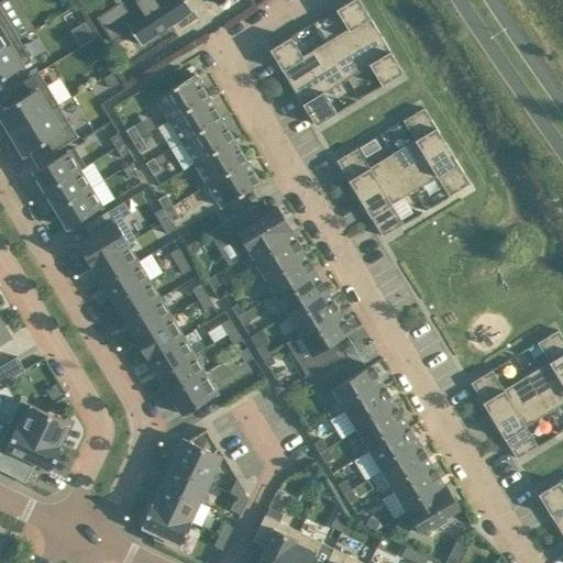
[(15,0),(1,0),(0,1),(0,3),(19,35),(32,26),(15,0)]
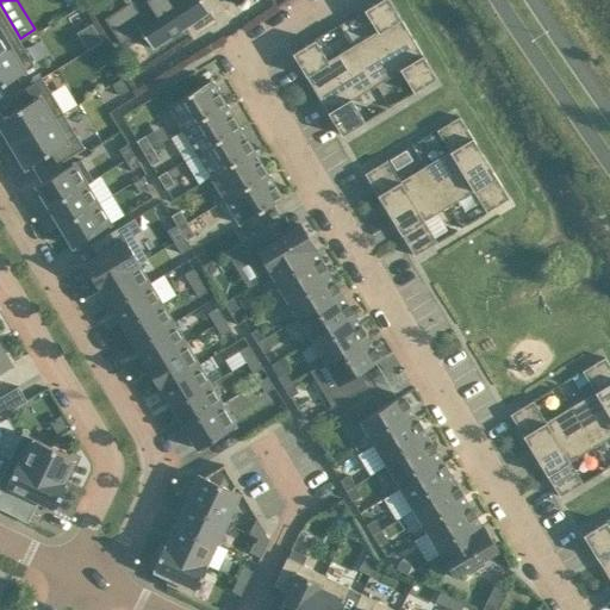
[(209,11),(201,0),(147,0),(130,12),(153,48),(209,11)]
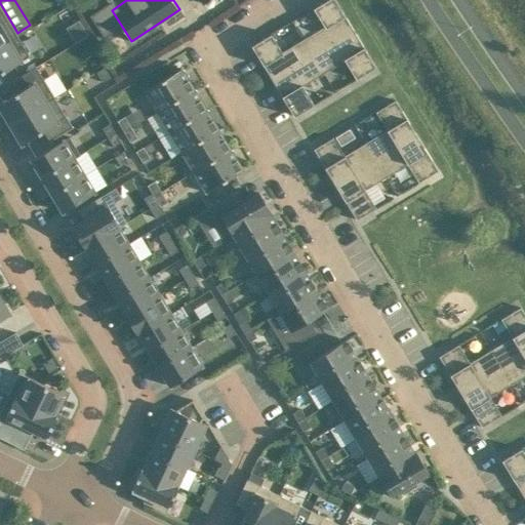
[(354,32),(334,0),(326,0),(316,6),(314,8),(324,27),(304,39),(314,56),(354,32)]
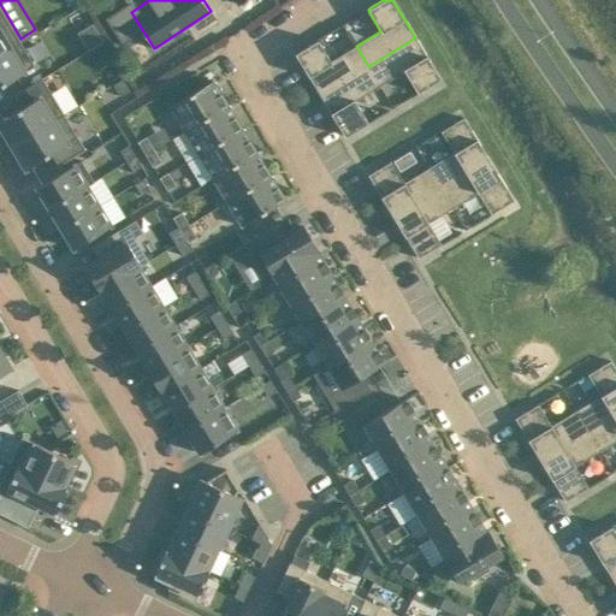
[(0,54),(21,42),(0,7),(0,54)]
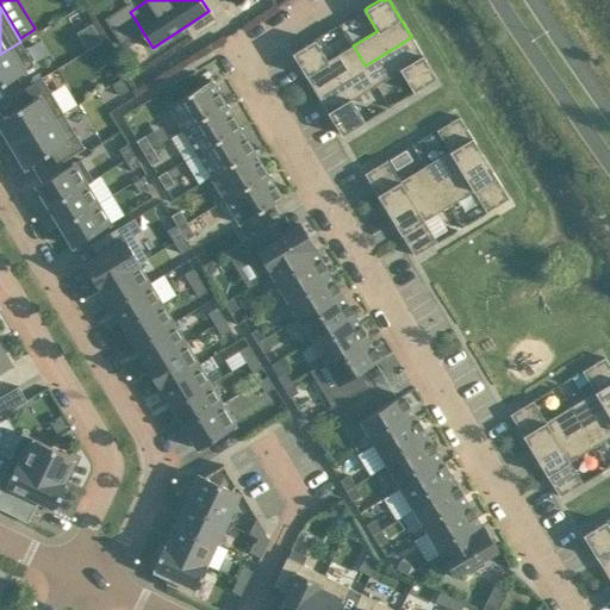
[(92,24),(78,32),(88,49),(101,41),(92,24)]
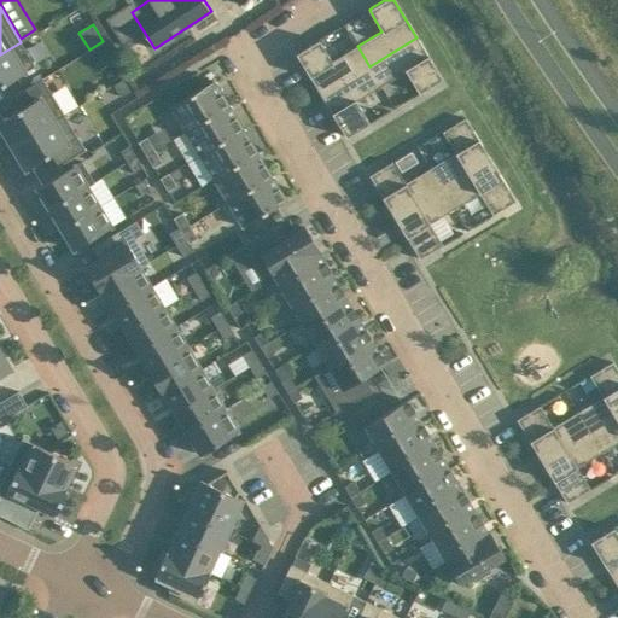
[(407,71),(419,92),(423,91),(442,79),(417,38),(369,66),(382,86),(407,71)]
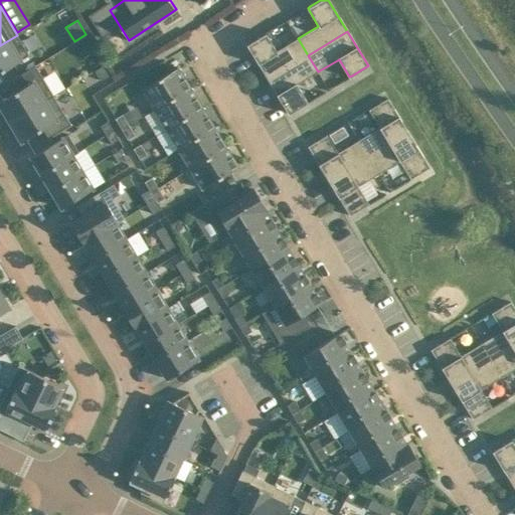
[(266,33),(264,34),(246,44),(268,79),(308,55),(298,38),(277,51),(266,33)]
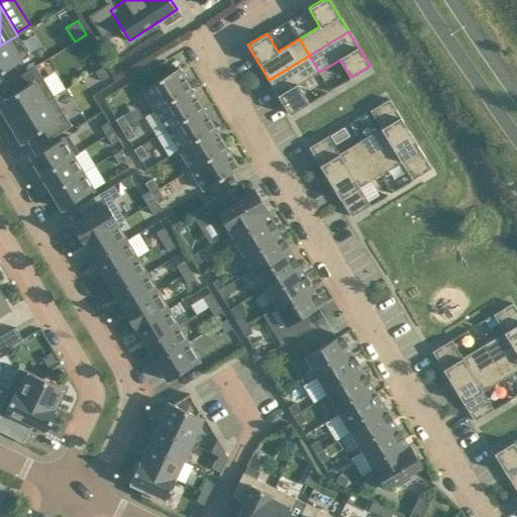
[(17,35),(0,45),(0,73),(29,56),(17,35)]
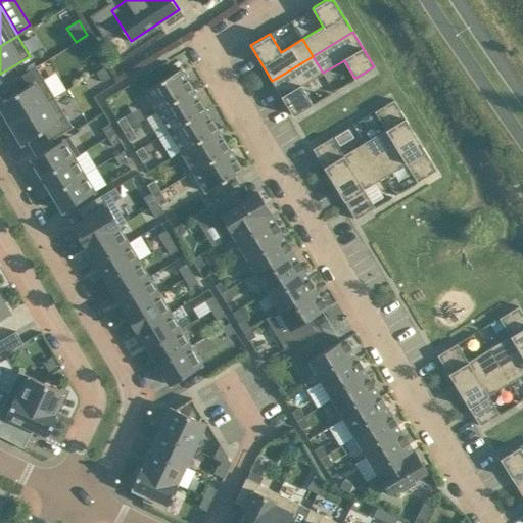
[(310,105),(313,104),(301,86),(323,73),(313,56),(272,81),(293,115),(310,105)]
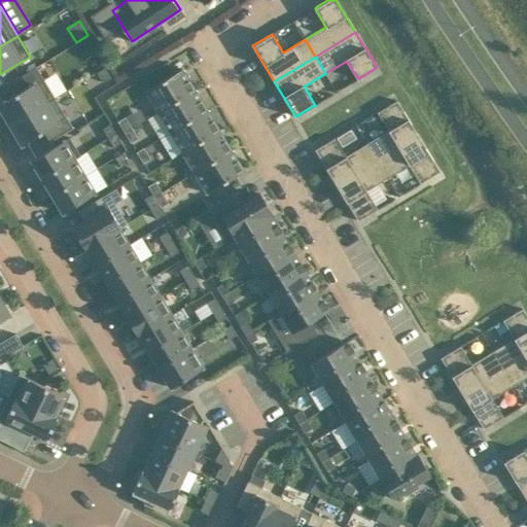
[(0,103),(0,107),(10,125),(55,98),(36,67),(12,81),(20,92),(0,103)]
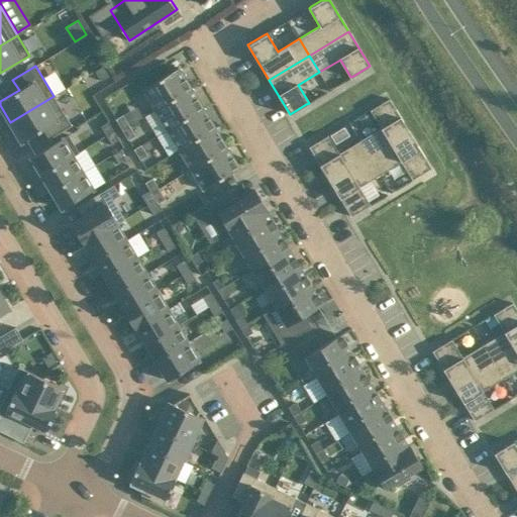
[(95,71),(101,80),(108,76),(103,67),(95,71)]
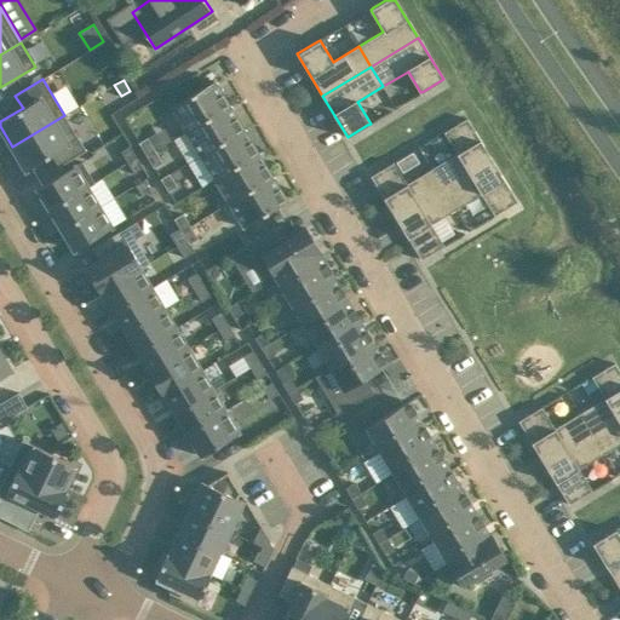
[(185,131),(229,104),(214,80),(171,107),(185,131)]
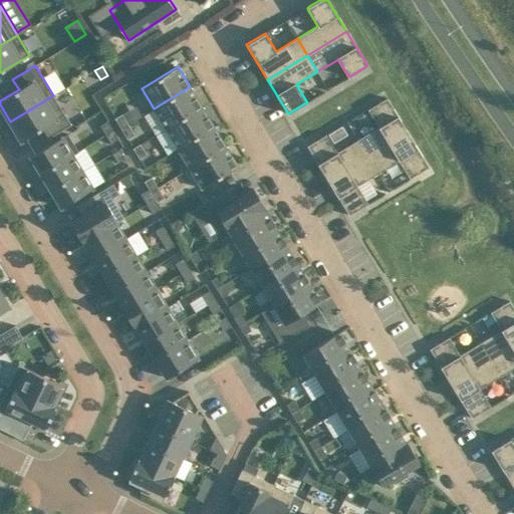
[(154,108),(166,129),(202,106),(190,86),(154,108)]
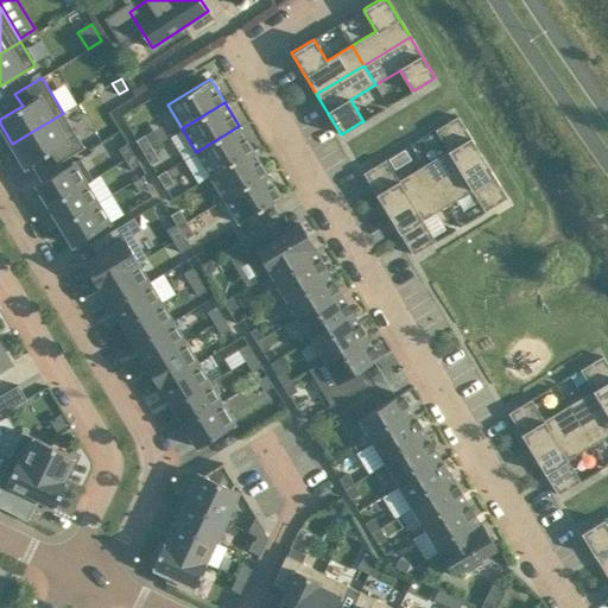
[(77,135),(63,113),(12,144),(26,166),(77,135)]
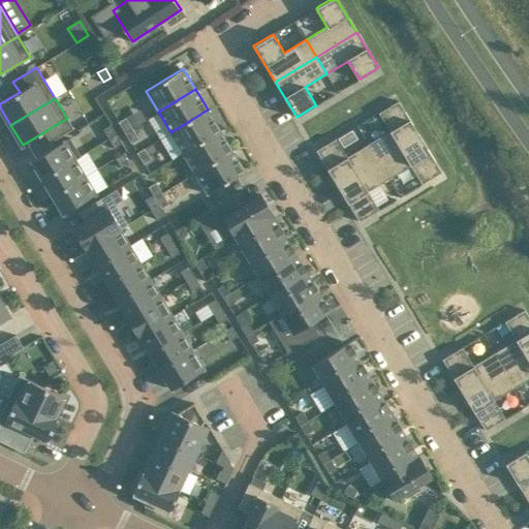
[(390,131),(369,144),(379,161),(419,136),(398,101),(381,111),(379,113),(390,131)]
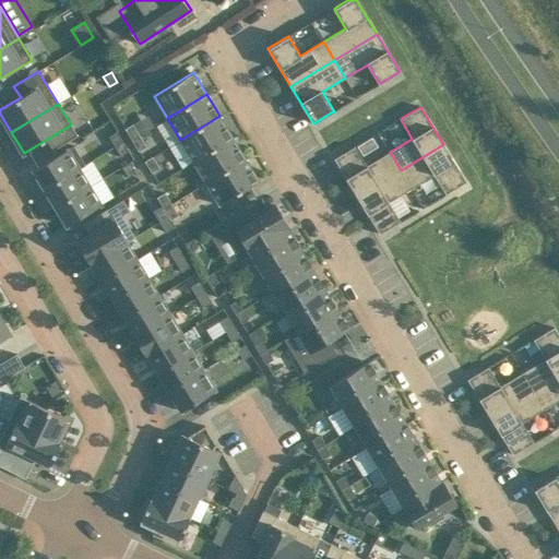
[(180,140),(193,162),(233,138),(219,116),(180,140)]
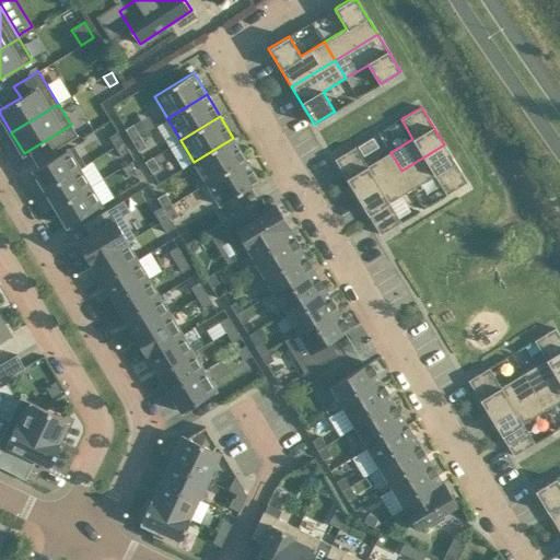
[(388,128),(394,138),(406,130),(401,121),(388,128)]
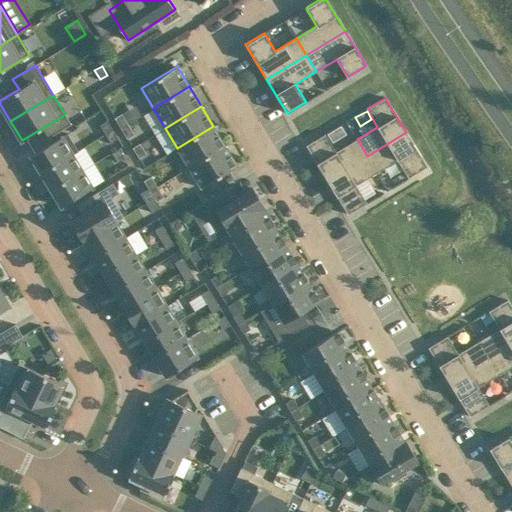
[(115,118),(121,128),(128,124),(121,114),(115,118)]
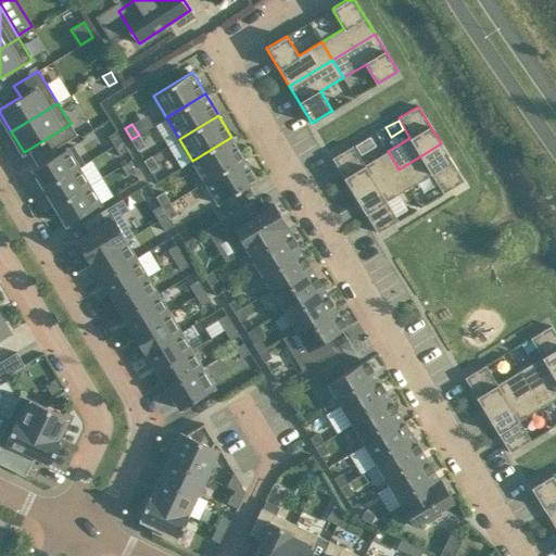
[(116,130),(109,135),(114,146),(123,140),(116,130)]
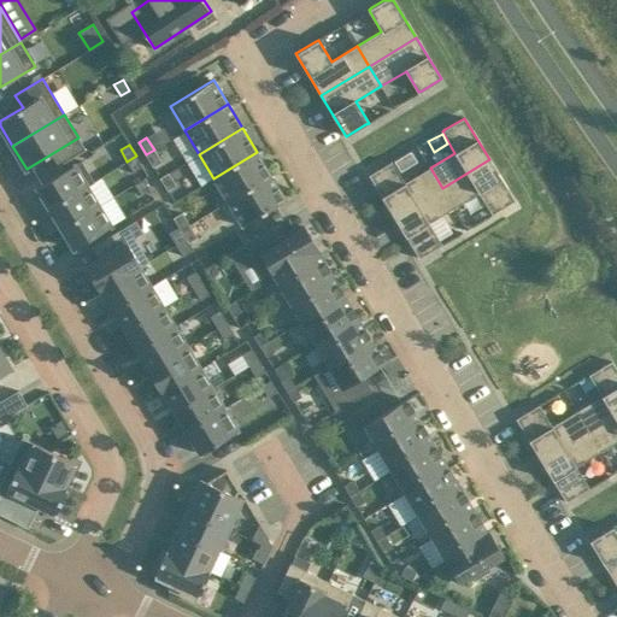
[(154,150),(146,154),(153,166),(162,162),(154,150)]
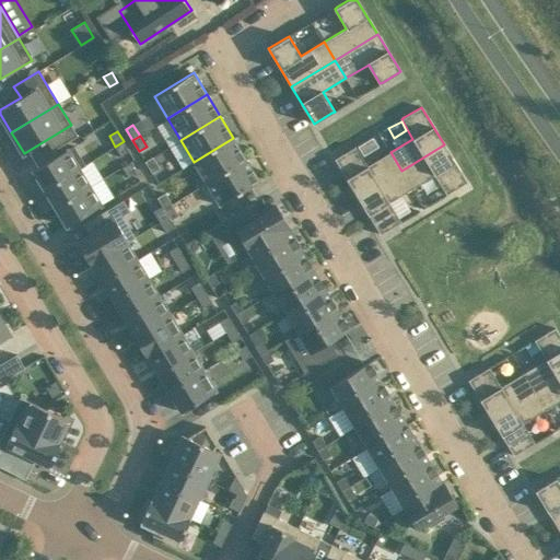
[(194,162),(207,183),(246,160),(233,138),(194,162)]
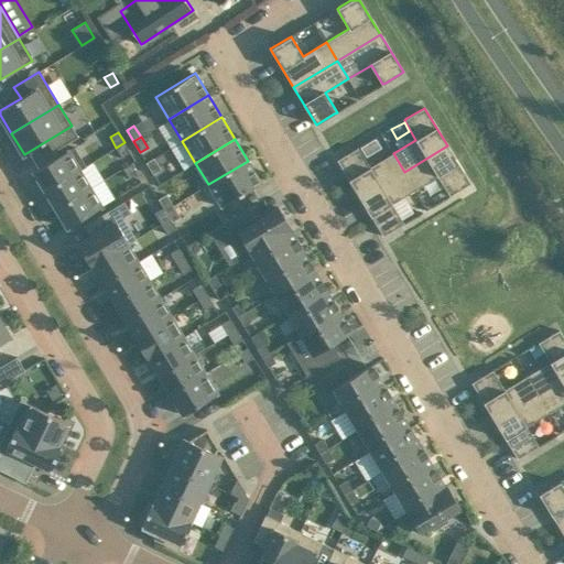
[(376,139),(360,148),(366,156),(381,148),(376,139)]
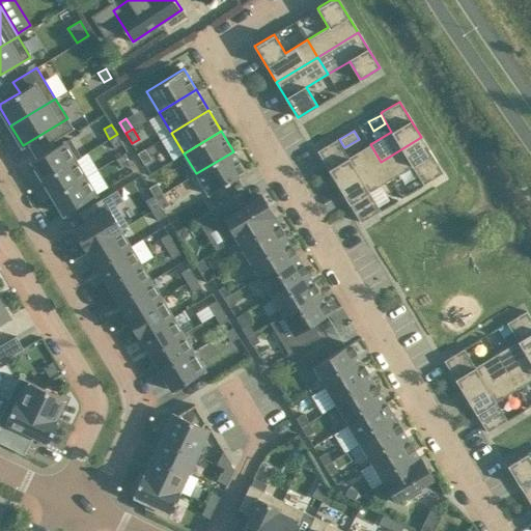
[(117,134),(109,139),(115,148),(122,143),(117,134)]
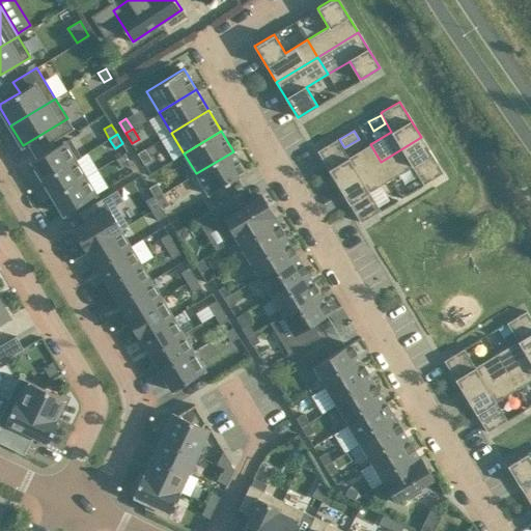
[(381,162),(391,178),(412,166),(423,184),(426,183),(443,172),(421,137),(381,162)]
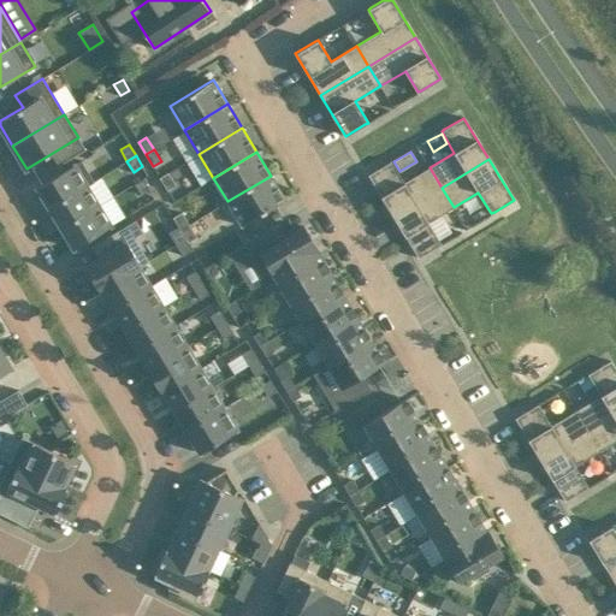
[(41,193),(43,197),(49,208),(87,185),(87,187),(93,183),(80,161),(37,187),(37,188),(41,193)]
